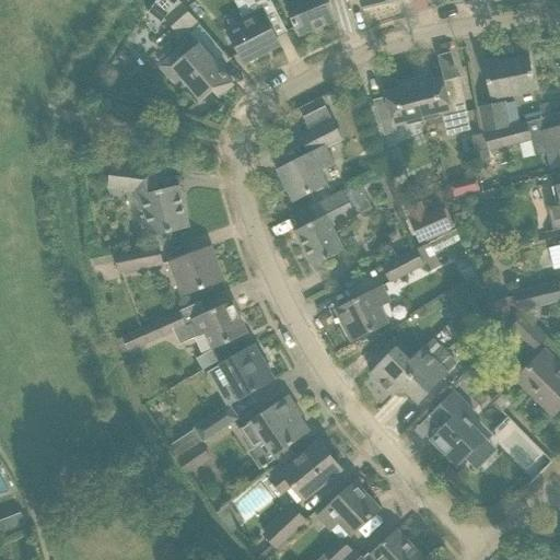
[(162,18),(179,37),(197,22),(177,0),(155,0),(147,12),(155,23),(162,18)]
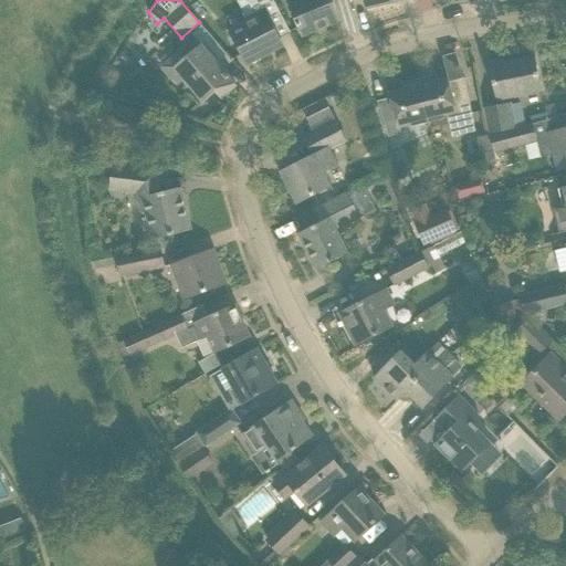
[(237,0),(247,19),(245,19),(248,23),(230,33),(247,64),(282,45),(266,16),(278,10),(272,0),(237,0)]
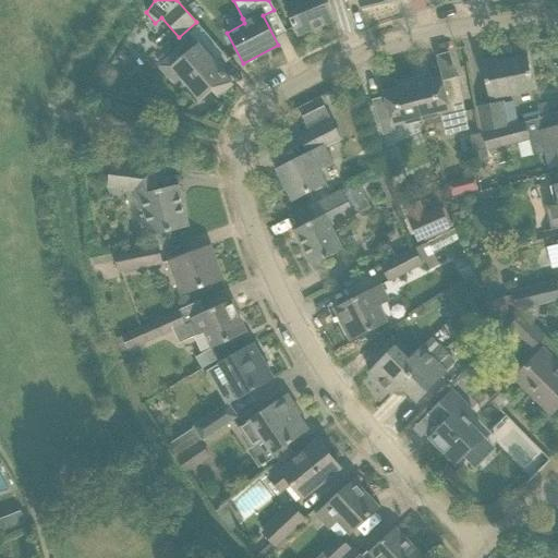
[(290,15),(299,36),(334,21),(325,0),(287,0),(283,1),(290,15)]
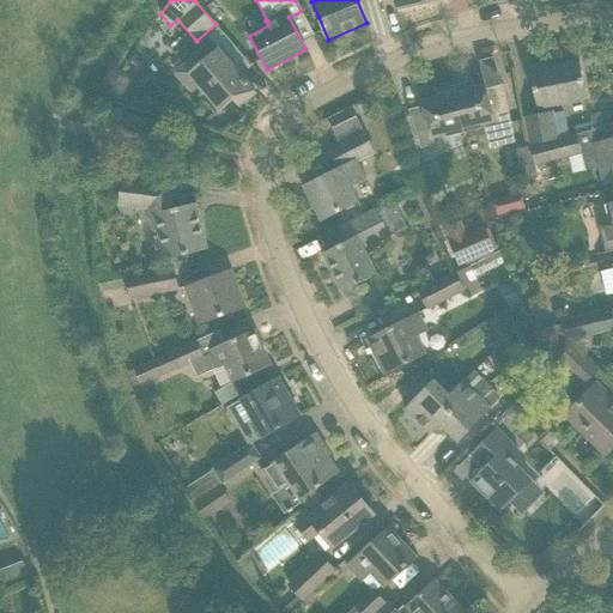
[(255,92),(240,74),(217,48),(200,62),(194,55),(174,72),(190,92),(198,86),(204,92),(219,110),(232,99),(238,107),(255,92)]
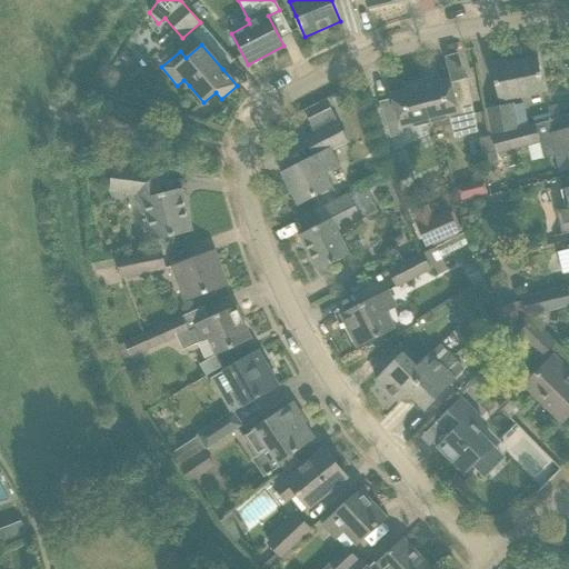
[(490,62),(495,85),(498,101),(522,96),(543,92),(537,57),(505,63),(505,60),(490,62)]
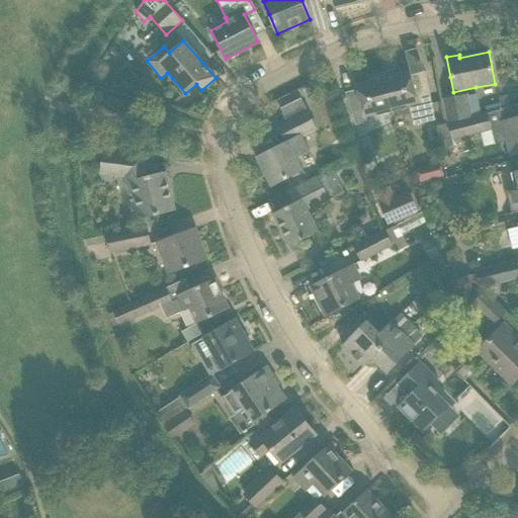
[(392,71),(381,74),(391,110),(409,105),(413,124),(435,120),(432,106),(433,106),(425,72),(410,76),(409,72),(394,76),(392,71)]
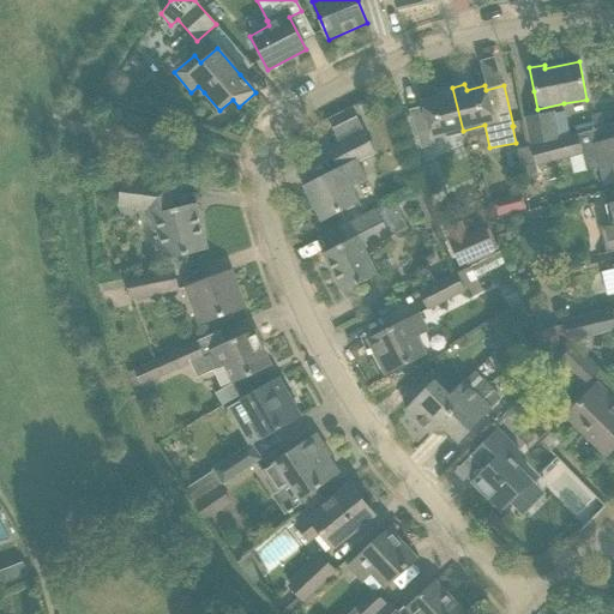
[(463,131),(452,88),(439,90),(441,97),(422,102),(423,106),(408,110),(419,150),(434,146),(432,139),(463,131)]
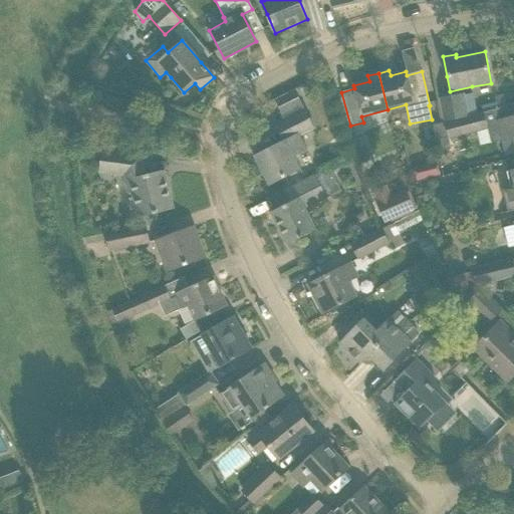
[(440,98),(444,121),(468,116),(463,93),(440,98)]
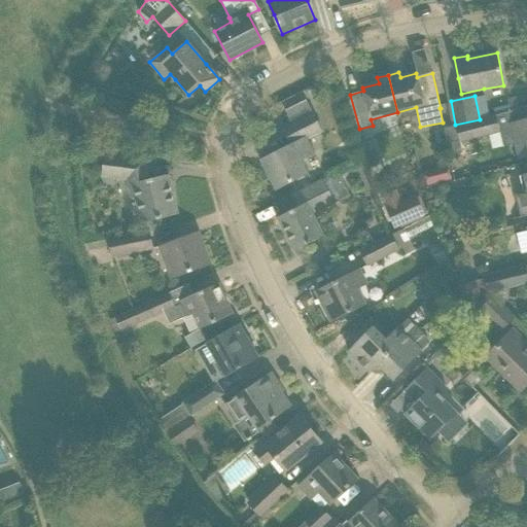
[(260,161),(275,189),(293,180),(307,174),(300,159),(312,152),(306,139),(321,132),(312,113),(282,128),(291,144),(260,161)]
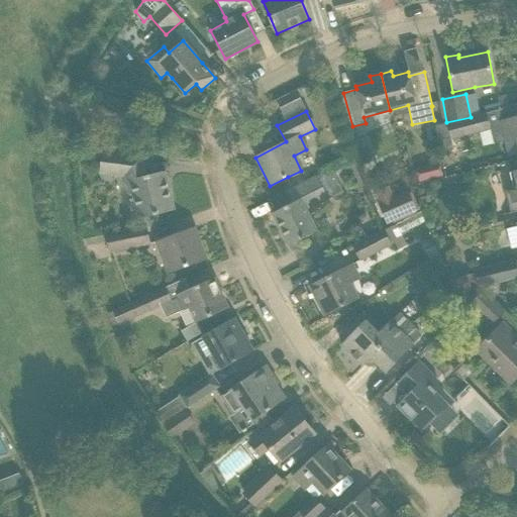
[(447,124),(450,139),(490,129),(486,114),(447,124)]
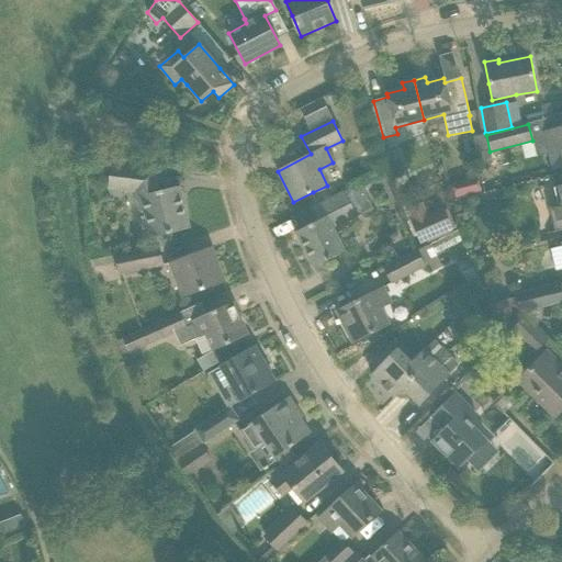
[(561,148),(561,127),(543,133),(548,153),(561,148)]
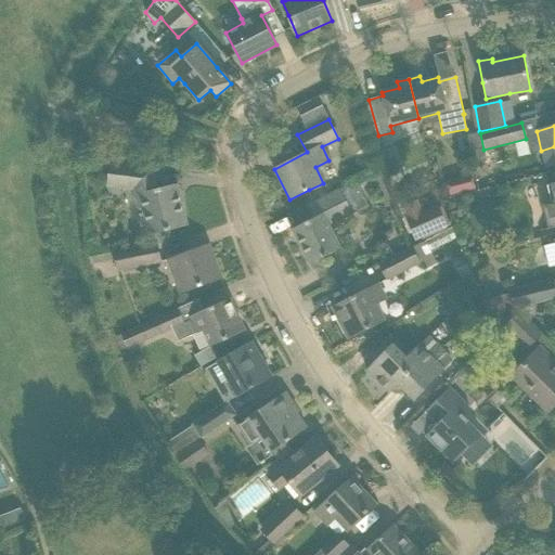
[(110,163),(106,183),(106,186),(133,190),(138,209),(142,208),(149,235),(166,231),(188,226),(177,183),(157,189),(153,168),(110,163)]
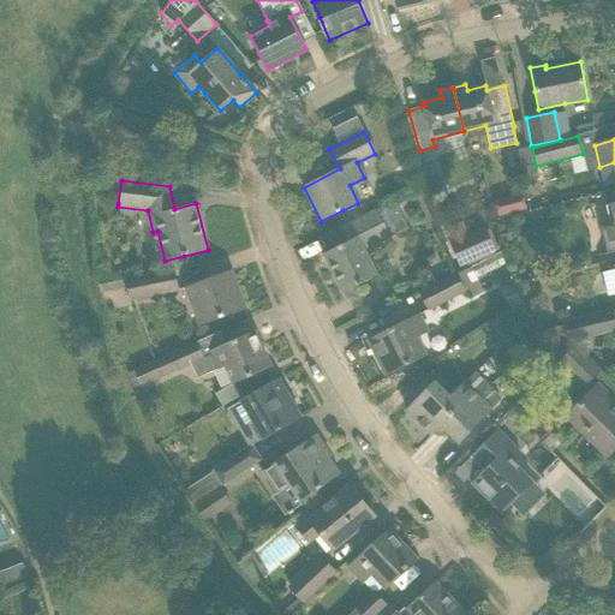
[(408,227),(399,209),(427,195),(422,186),(376,210),(390,237),(408,227)]
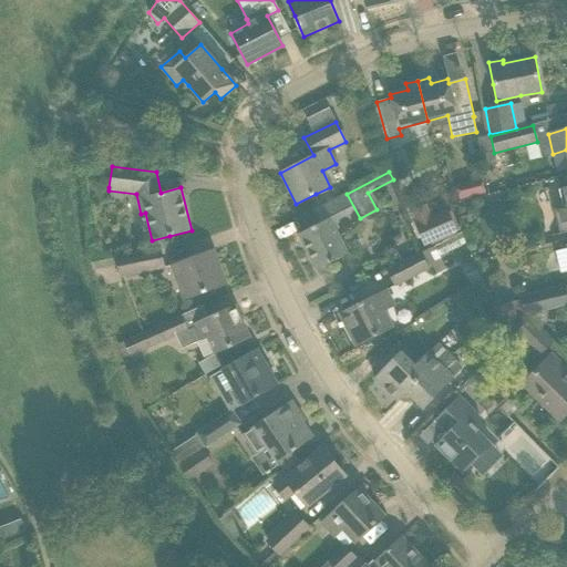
[(566,232),(566,186),(558,188),(563,206),(554,208),(560,234),(566,232)]
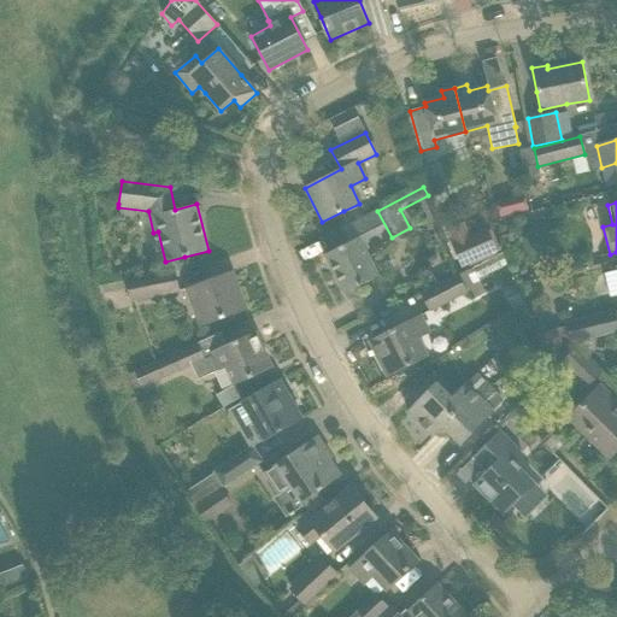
[(364,218),(342,229),(348,242),(324,254),(344,293),(378,276),(366,251),(392,238),(377,211),(364,218)]
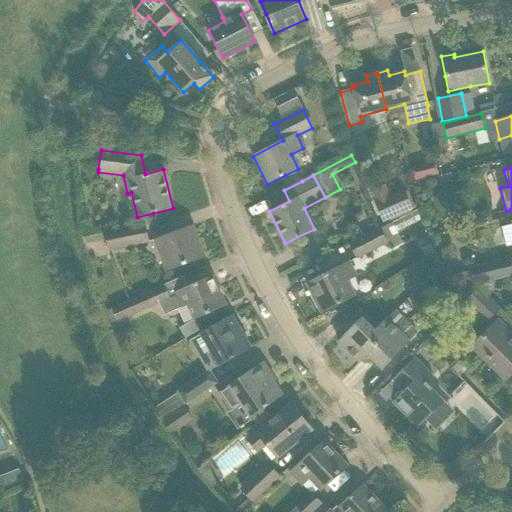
[(411,209),(403,190),(374,203),(382,221),(411,209)]
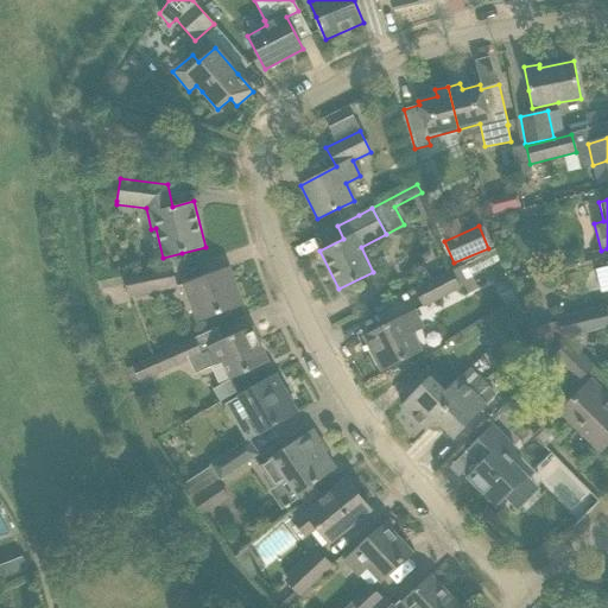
[(124,276),(130,297),(177,287),(172,266),(124,276)]
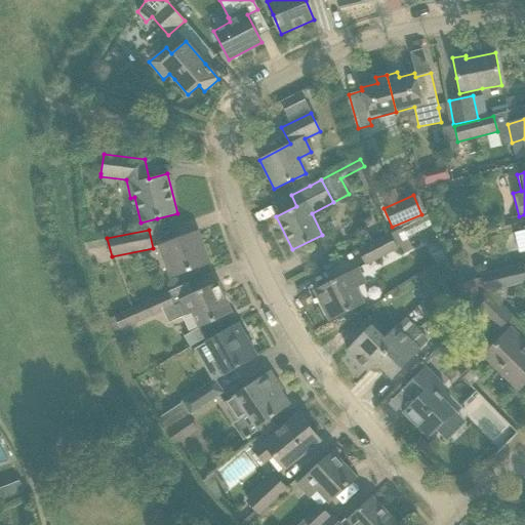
[(162,257),(169,254),(176,275),(209,263),(198,231),(158,246),(162,257)]
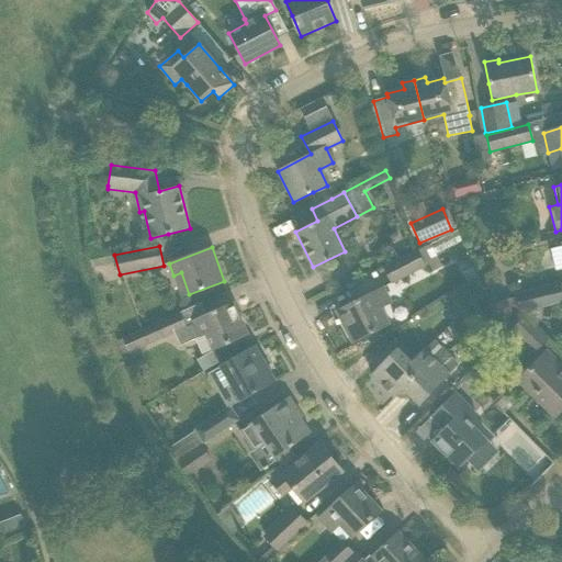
[(383,268),(391,283),(425,266),(417,250),(383,268)]
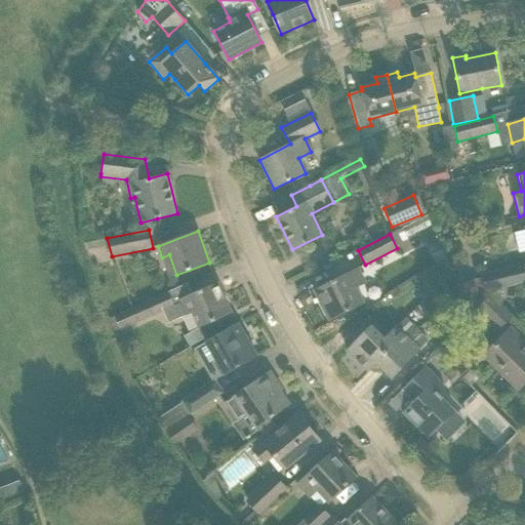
[(461,296),(524,281),(524,273),(523,266),(483,275),(484,277),(456,284),(461,296)]
